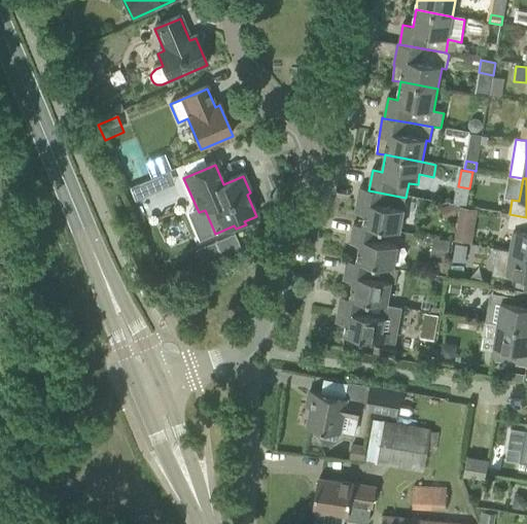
[(381,230),(399,233),(405,210),(403,210),(406,198),(369,190),(360,188),(356,209),(366,210),(363,224),(381,228),(381,230)]
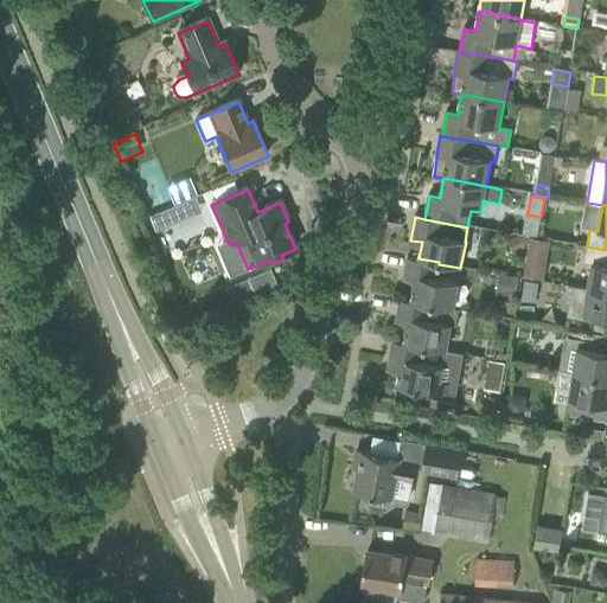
[(531,241),(525,278),(542,281),(548,243),(531,241)]
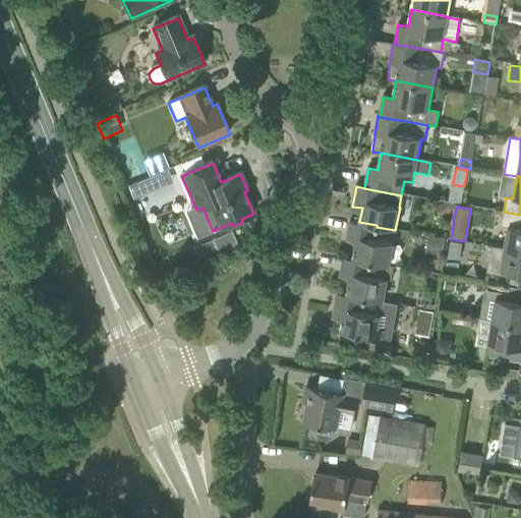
[(520,215),(504,212),(501,227),(508,228),(504,249),(520,251),(520,215)]
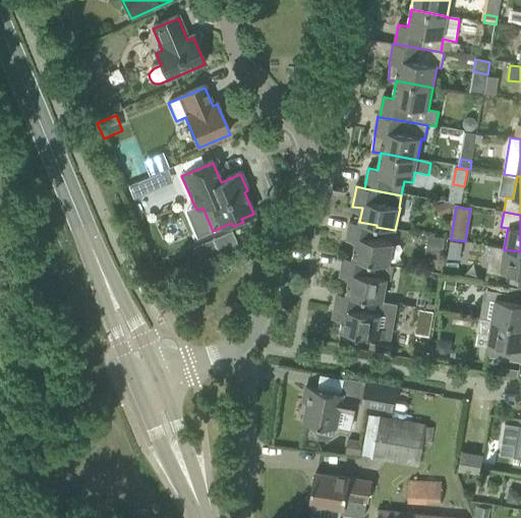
[(373,240),(377,227),(377,225),(359,222),(359,224),(349,223),(346,242),(356,244),(353,259),(369,262),(369,264),(390,267),(394,243),(373,240)]
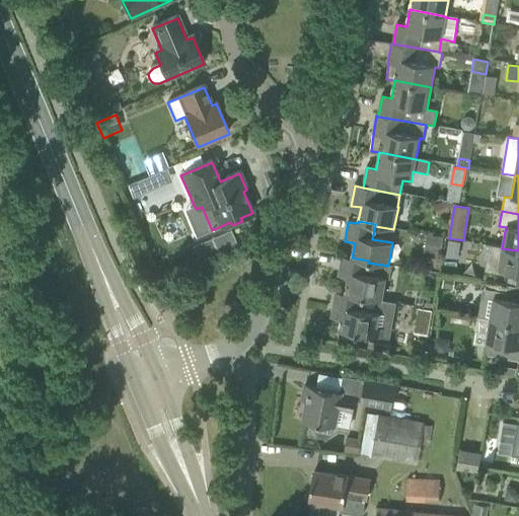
[(518,250),(502,248),(494,247),(494,246),(489,245),(485,273),(508,277),(506,286),(518,287),(518,250)]
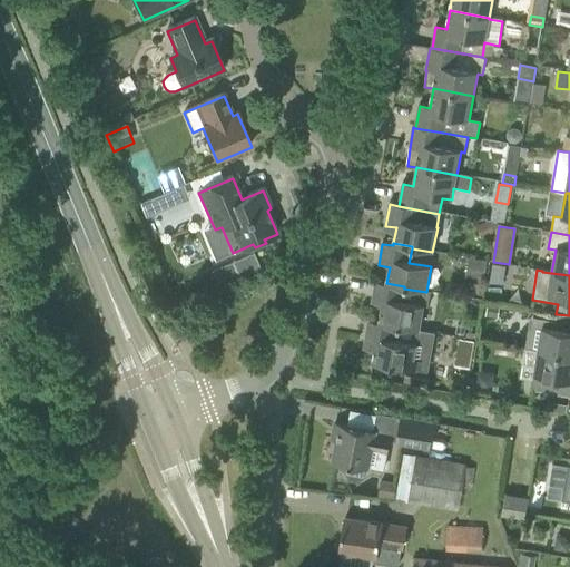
[(382,306),(380,323),(397,325),(397,328),(419,332),(420,332),(423,306),(429,308),(431,293),(426,292),(404,289),(404,286),(386,283),(386,285),(375,283),(372,305),(382,306)]
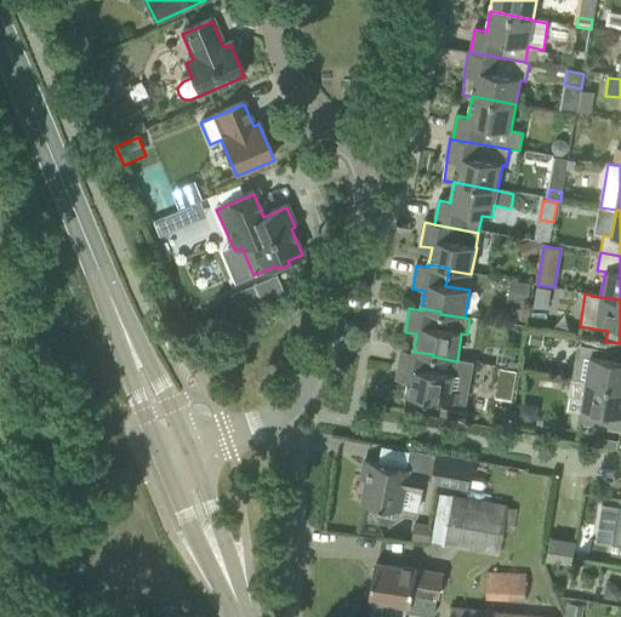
[(620,343),(605,342),(605,343),(607,343),(605,352),(577,347),(571,380),(587,383),(620,388),(620,343)]
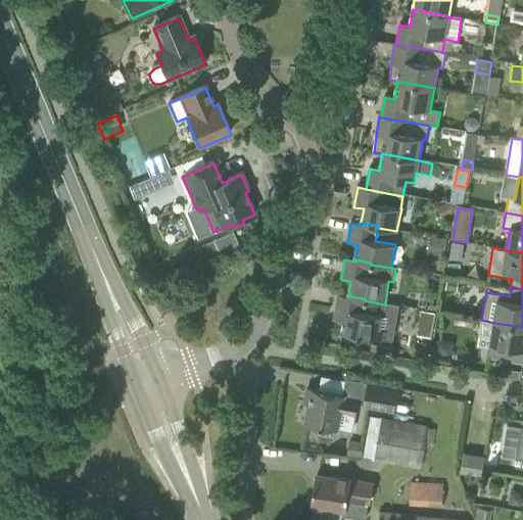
[(382,317),(384,304),(365,300),(365,298),(348,296),(347,297),(338,296),(334,316),(344,318),(341,334),(388,342),(389,332),(381,331),(383,317),(382,317)]
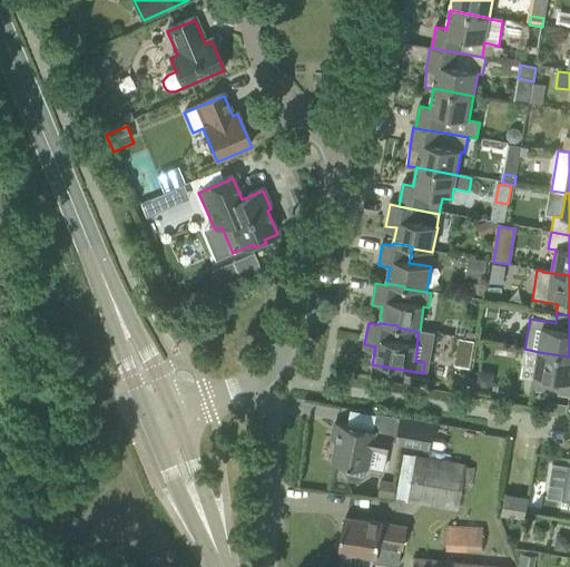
[(471,361),(473,343),(459,341),(457,359),(471,361)]
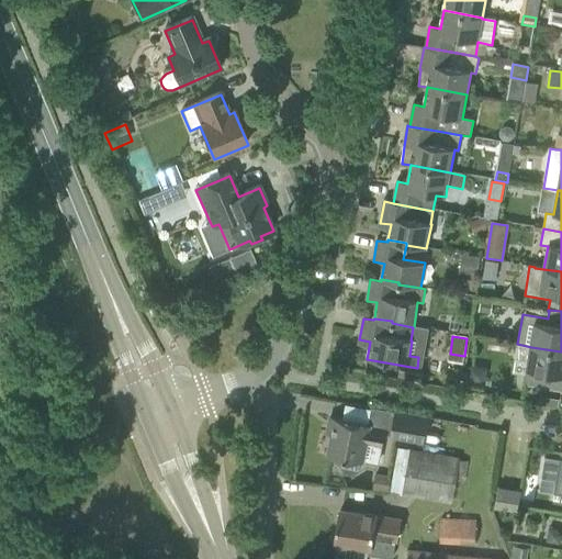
[(561,351),(531,347),(517,344),(512,373),(526,376),(525,387),(561,392),(561,351)]
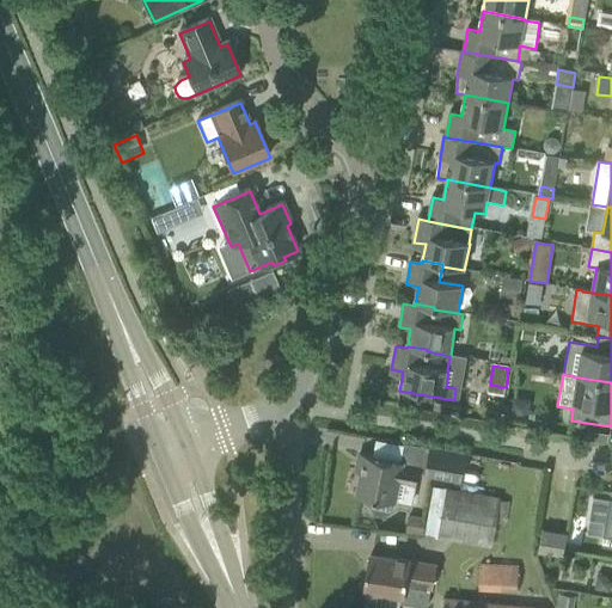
[(528,404),(512,401),(508,416),(526,419),(528,404)]
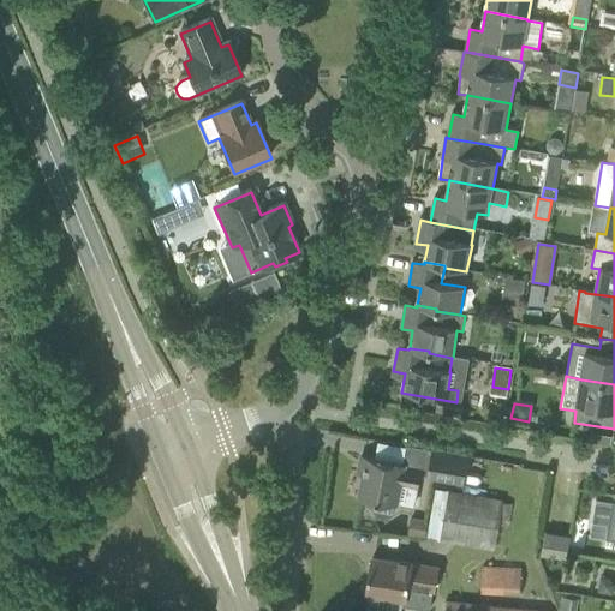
[(449,409),(436,408),(435,415),(448,418),(449,409)]
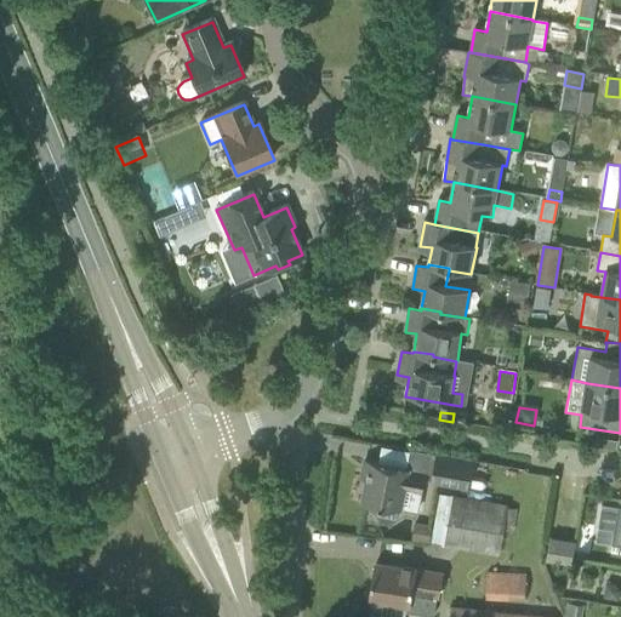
[(468,491),(473,464),(437,458),(433,485),(468,491)]
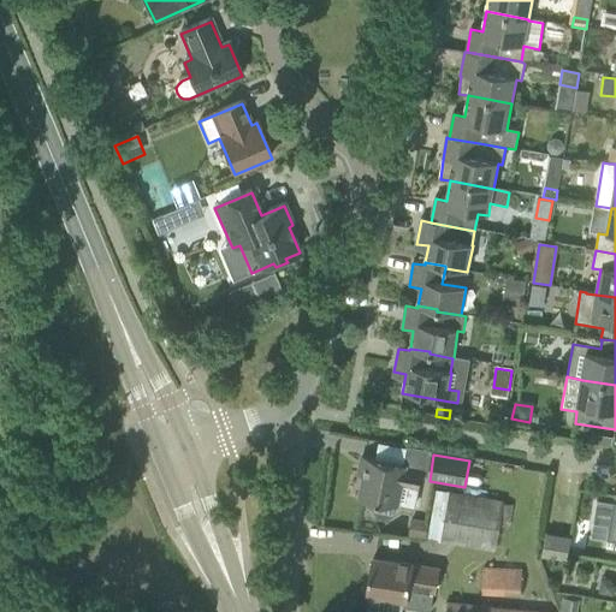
[(419,491),(418,491),(421,473),(404,469),(406,468),(362,459),(360,467),(366,468),(360,498),(374,501),(373,506),(373,512),(377,518),(383,521),(389,520),(394,517),(396,511),(397,507),(415,511),(419,491)]
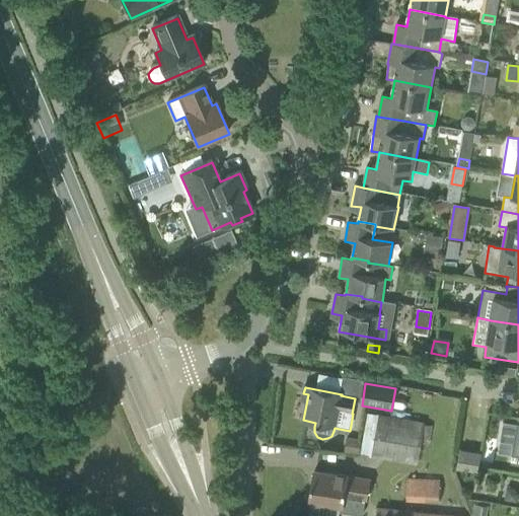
[(377,417),(369,456),(418,465),(425,426),(377,417)]
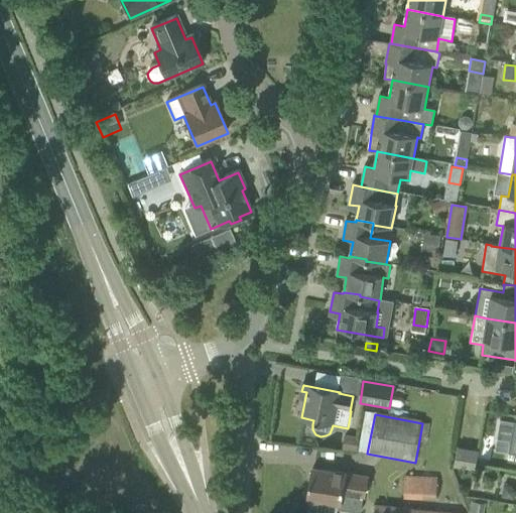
[(455,467),(475,471),(478,454),(458,450),(455,467)]
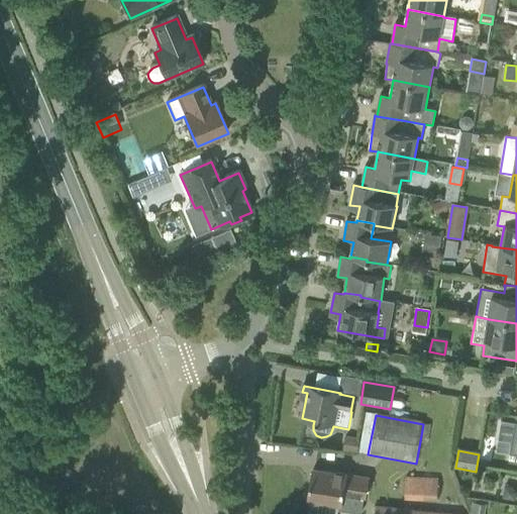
[(360,513),(367,480),(313,471),(308,500),(339,505),(338,511),(349,513),(360,513)]
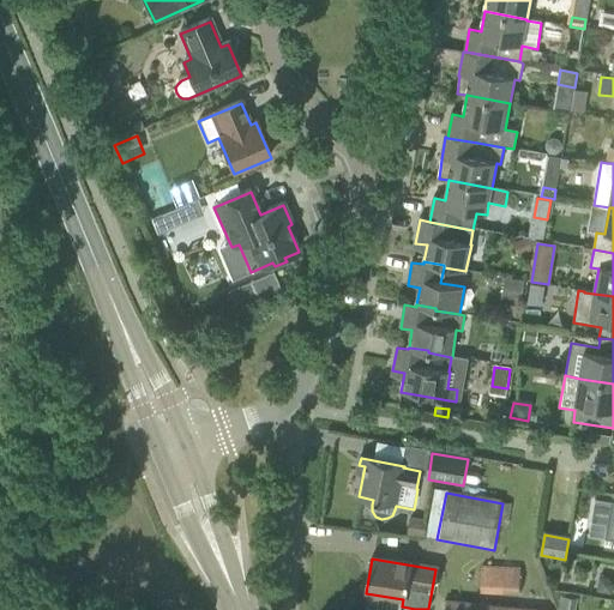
[(519,597),(521,568),(482,566),(480,596),(507,597),(507,596),(519,597)]
